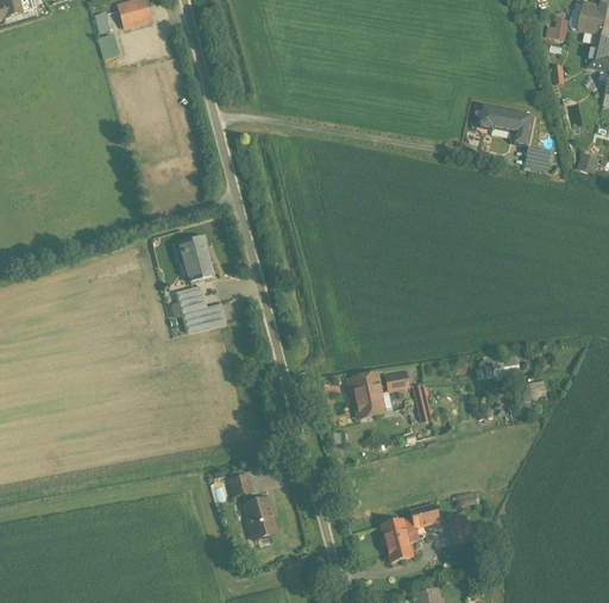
[(0,0),(1,4),(0,2),(0,18),(24,11),(20,0),(0,0)]
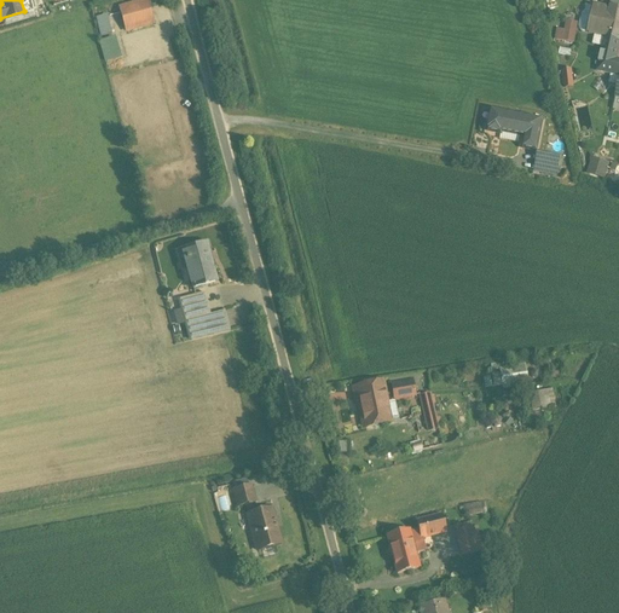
[(44,1),(41,0),(34,0),(30,5),(36,10),(44,1)]
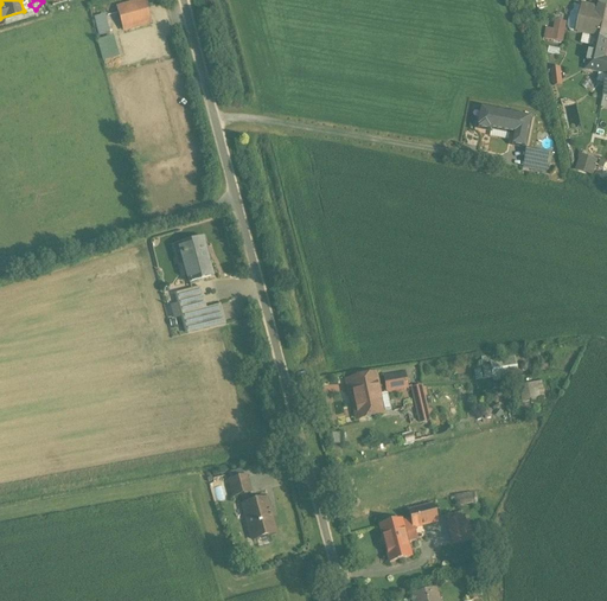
[(128,0),(117,4),(123,26),(151,18),(145,0),(128,0)]
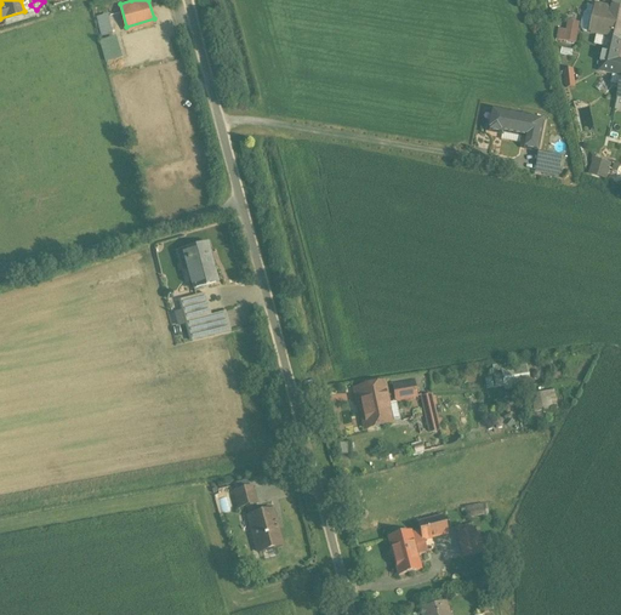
[(613,5),(597,1),(591,29),(608,33),(620,35),(620,5),(614,4),(613,5)]
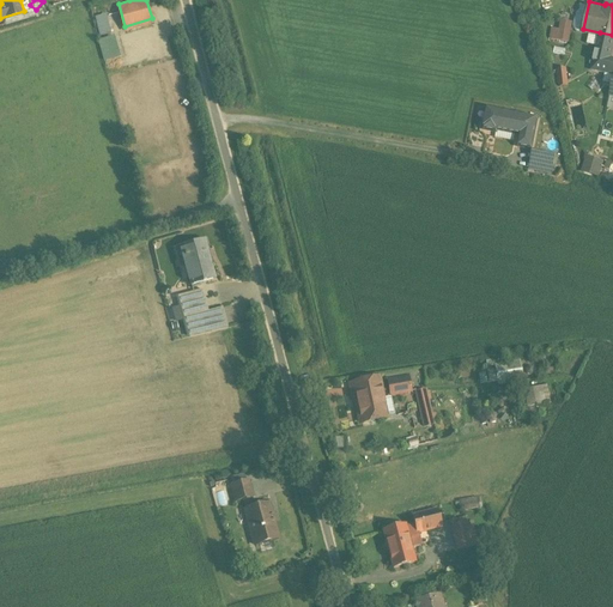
[(102,11),(95,13),(101,31),(108,29),(102,11)]
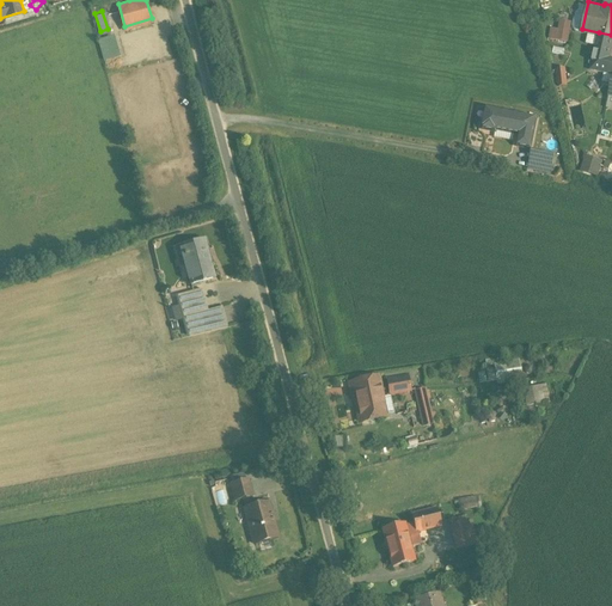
[(550,35),(567,37),(570,18),(560,17),(558,26),(551,25),(550,35)]
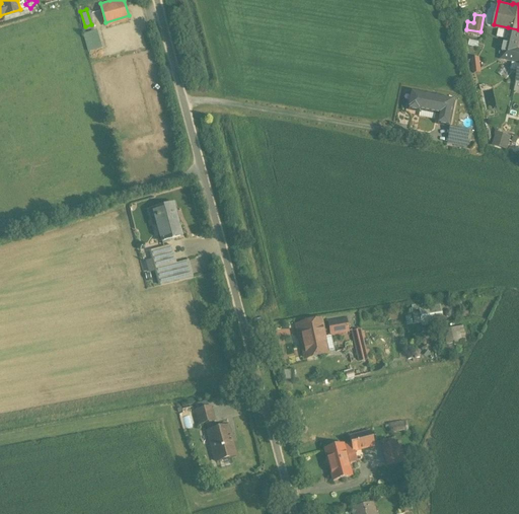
[(97,46),(92,27),(82,30),(87,49),(97,46)]
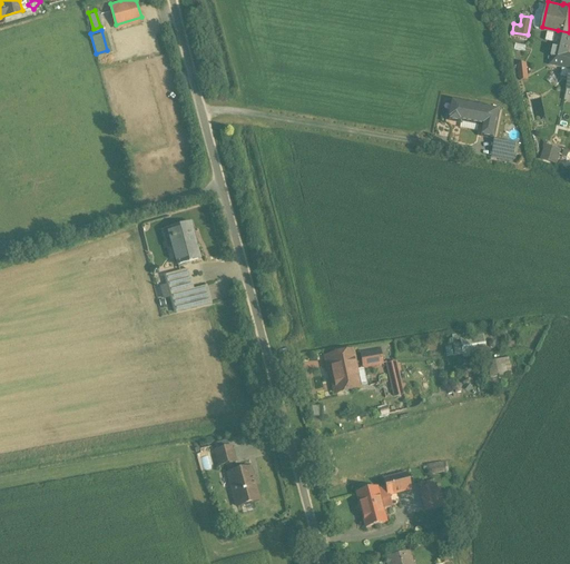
[(569,50),(567,50),(569,33),(569,32),(558,30),(550,60),(569,65),(569,50)]
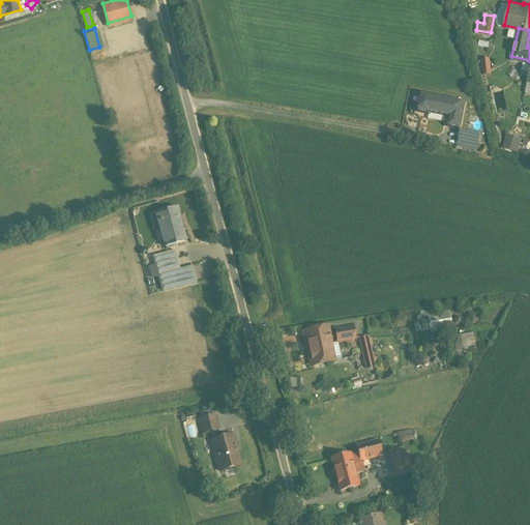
[(465,99),(422,91),(419,106),(422,107),(422,110),(431,112),(431,109),(452,113),(450,123),(460,125),(465,99)]
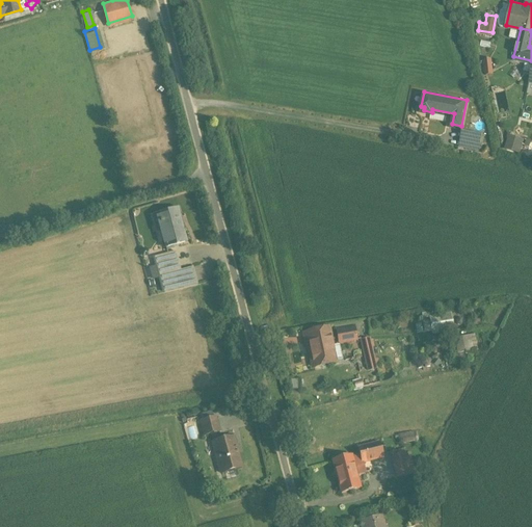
[(525,136),(511,132),(507,148),(522,151),(525,136)]
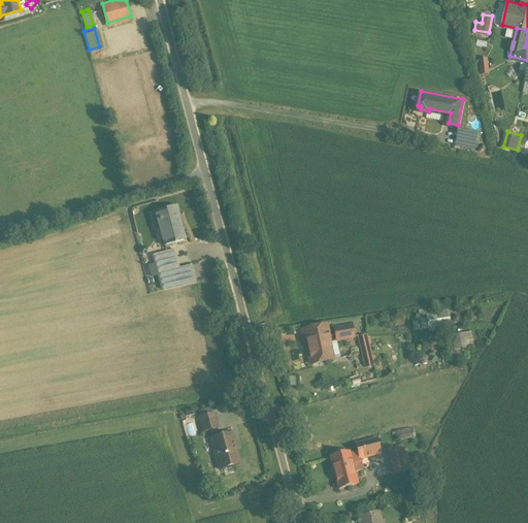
[(477,136),(461,133),(459,141),(476,145),(477,136)]
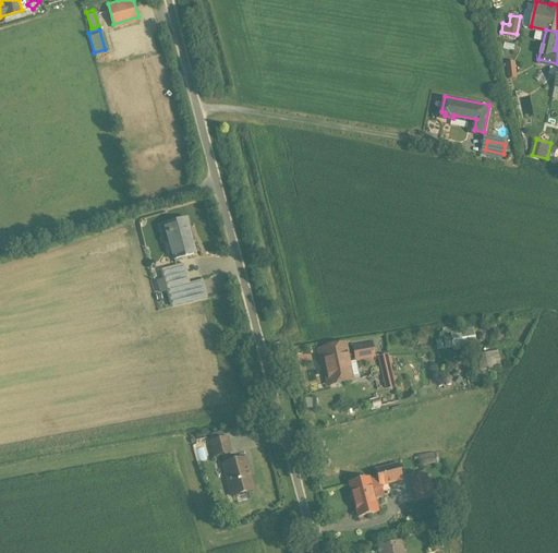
[(191,216),(160,224),(165,241),(173,239),(177,255),(199,250),(191,216)]
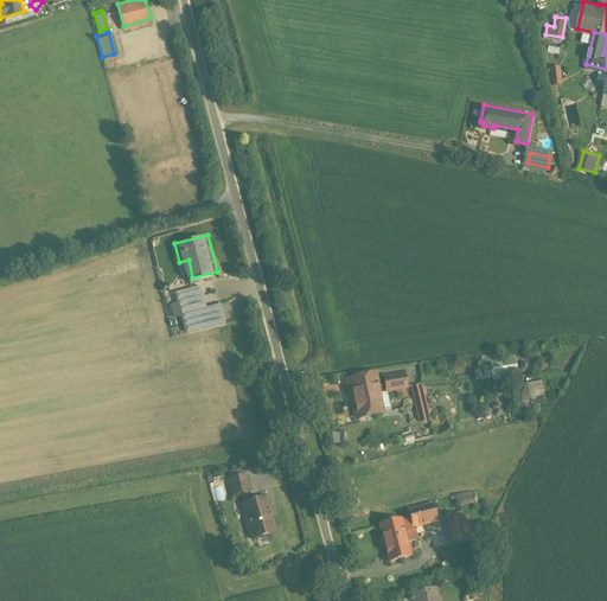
[(200,282),(177,289),(187,331),(225,320),(221,301),(206,305),(200,282)]
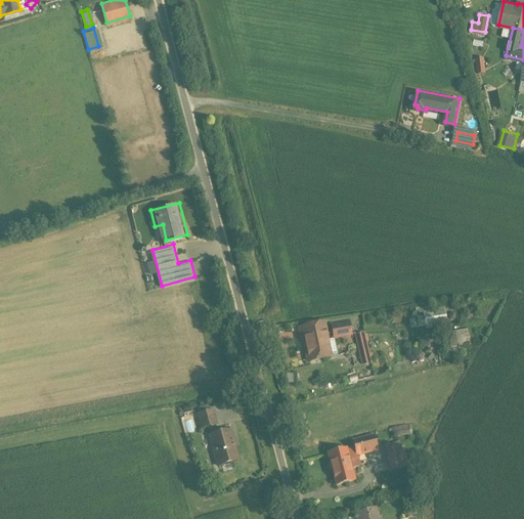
[(443,308),(423,311),(426,326),(447,321),(443,308)]
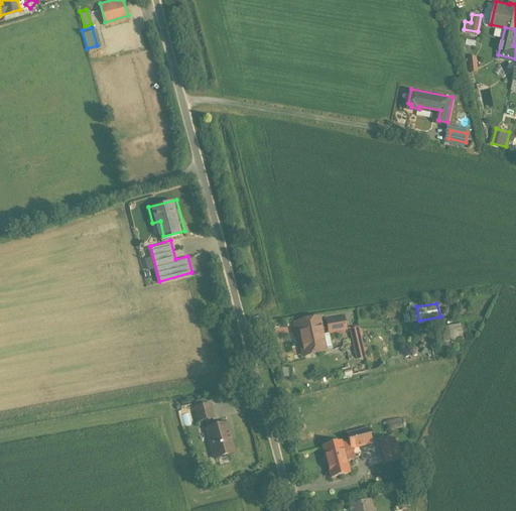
[(325,313),(295,320),(303,356),(332,350),(325,313)]
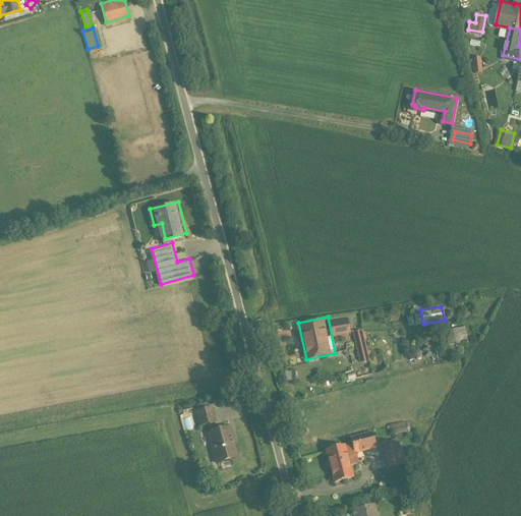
[(350,320),(332,323),(334,335),(352,332),(350,320)]
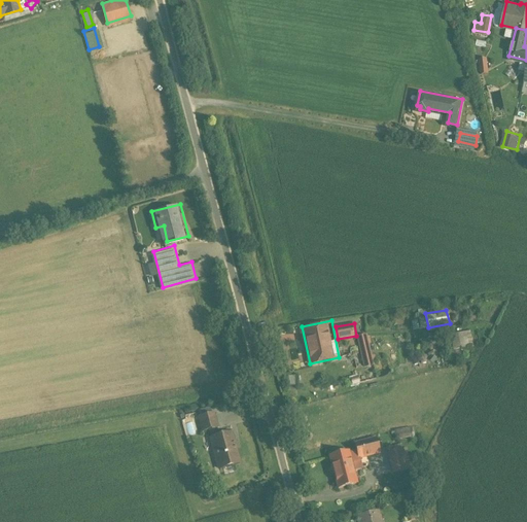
[(369,333),(358,335),(365,363),(375,360),(369,333)]
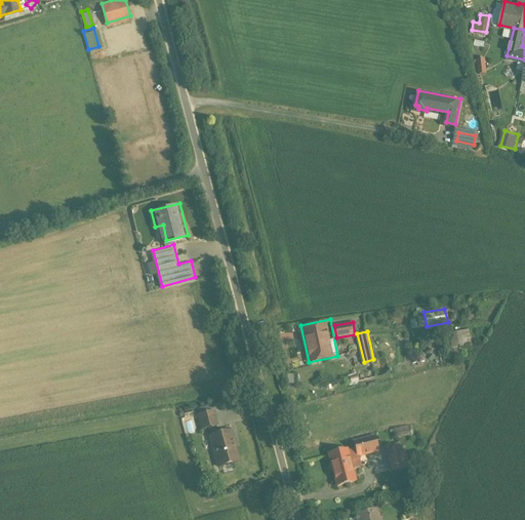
[(221,431),(215,407),(196,412),(200,429),(209,427),(210,434),(221,431)]
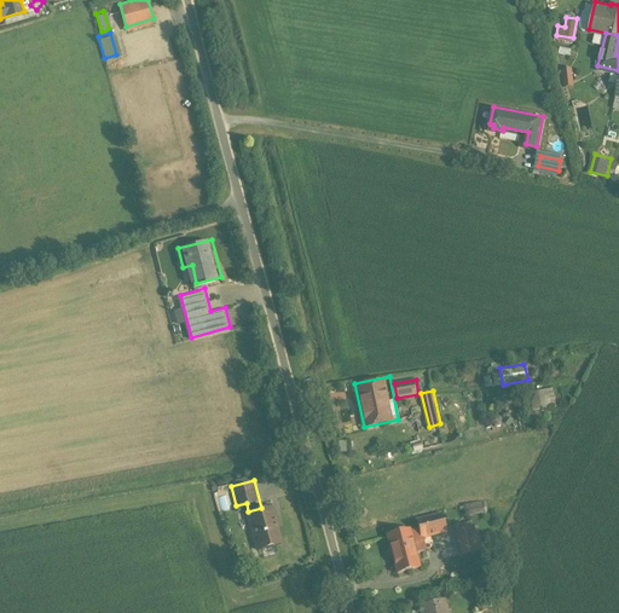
[(482,498),(463,501),(464,510),(484,508),(482,498)]
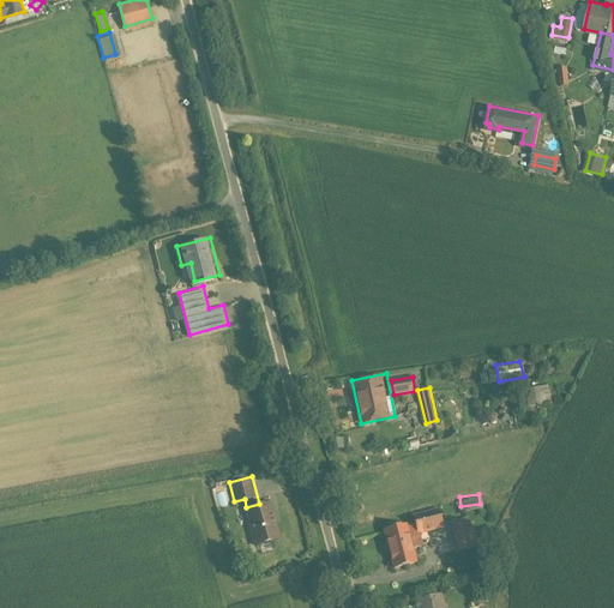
[(282,539),(272,501),(259,504),(246,507),(256,545),(282,539)]
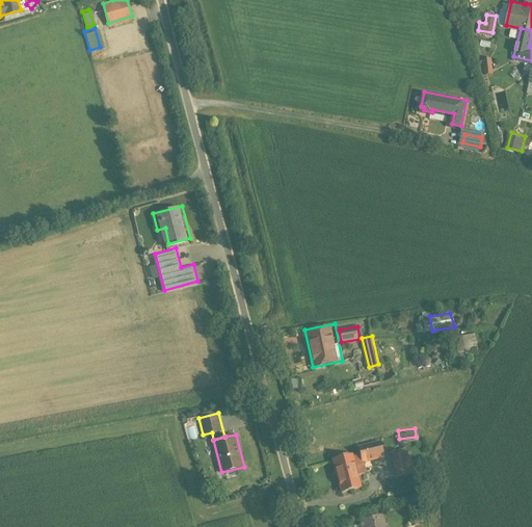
[(360,451),(362,459),(383,453),(379,439),(357,444),(360,451)]
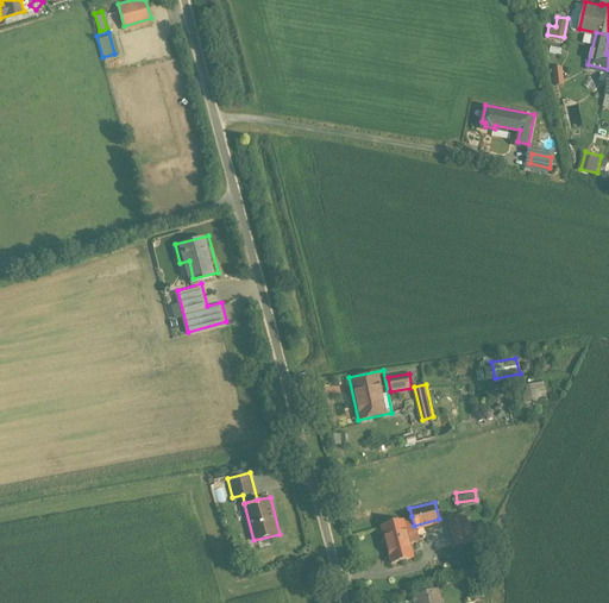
[(402,519),(381,523),(391,560),(412,554),(408,540),(418,538),(414,526),(412,516),(402,519)]
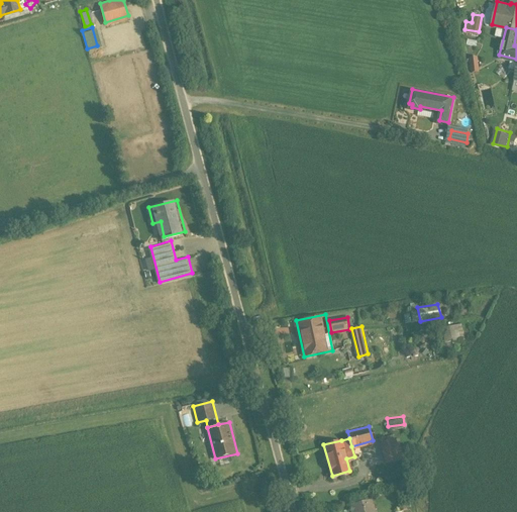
[(381,443),(385,461),(401,456),(397,439),(381,443)]
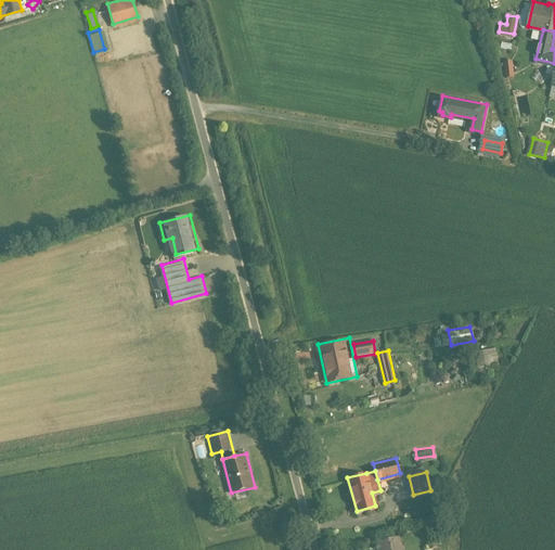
[(403,549),(399,533),(374,540),(376,549),(403,549)]
